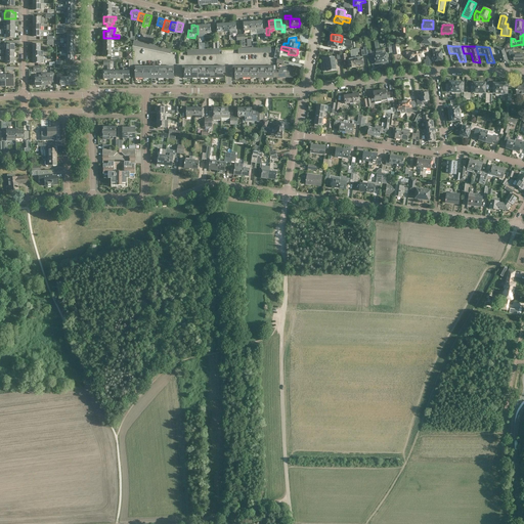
[(411,51),(405,52),(406,56),(409,55),(409,59),(413,58),(413,57),(415,57),(416,62),(420,61),(420,57),(424,56),(423,53),(429,52),(428,47),(425,47),(425,50),(423,50),(423,51),(411,53),(411,51)]
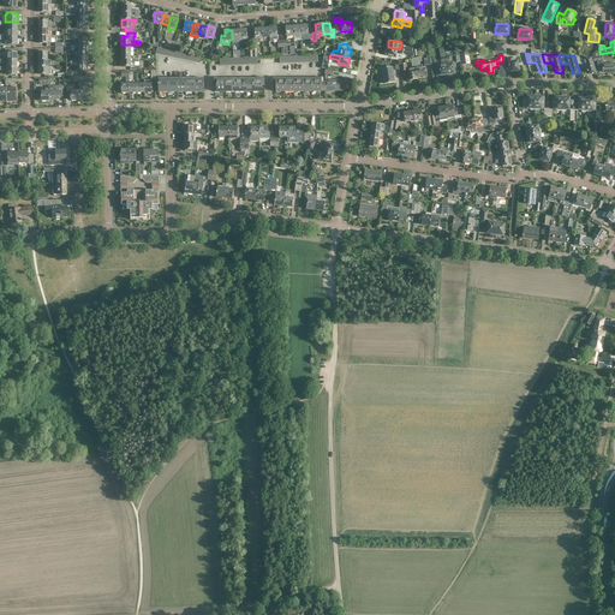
[(574,55),(577,64),(585,64),(589,73),(596,75),(591,55),(574,55)]
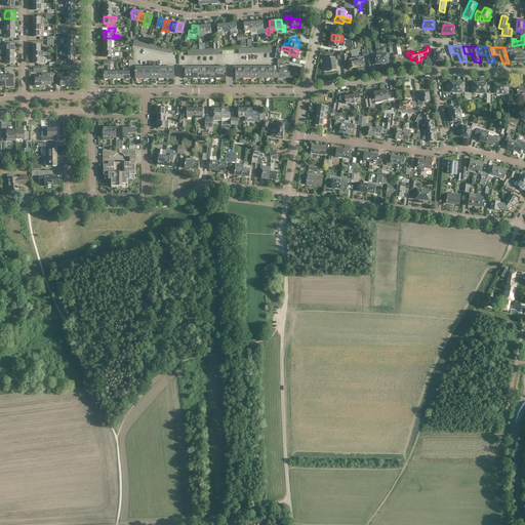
[(515,62),(524,62),(524,54),(515,54),(515,51),(514,47),(507,48),(508,52),(510,52),(512,58),(515,58),(515,62)]
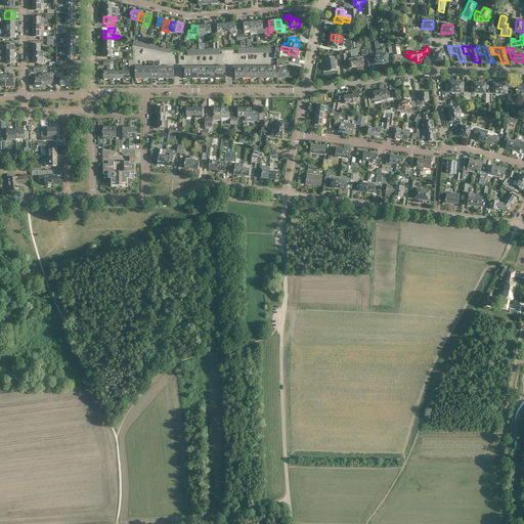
[(387,62),(388,62),(386,53),(383,54),(382,48),(379,48),(381,63),(384,62),(385,63),(386,63),(387,62)]
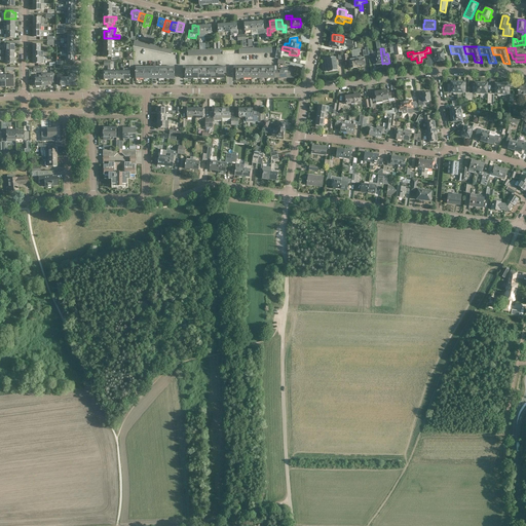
[(365,64),(364,58),(359,58),(358,57),(357,53),(361,53),(360,49),(354,50),(357,66),(361,65),(362,66),(364,66),(365,65),(365,64)]
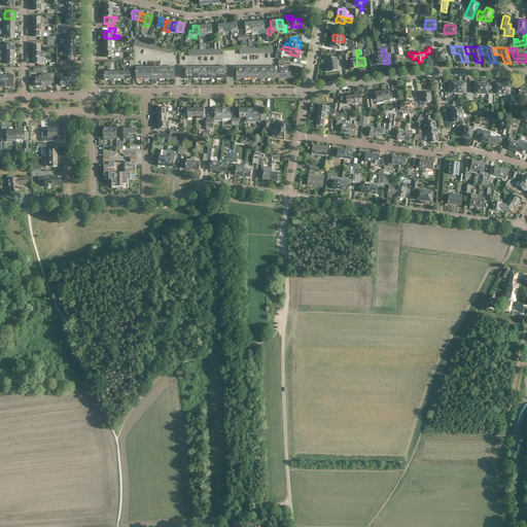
[(104,50),(104,57),(112,57),(112,60),(120,60),(120,57),(115,57),(115,54),(118,54),(119,54),(119,50),(118,50),(116,50),(104,50)]
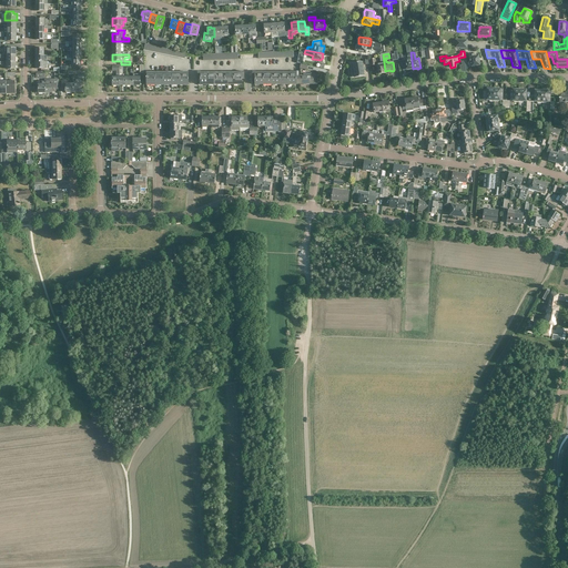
[(479,58),(478,58),(478,54),(469,56),(470,61),(469,62),(468,62),(468,63),(468,64),(468,66),(469,66),(470,66),(470,67),(472,66),(472,67),(475,67),(475,66),(479,64),(479,61),(479,58)]
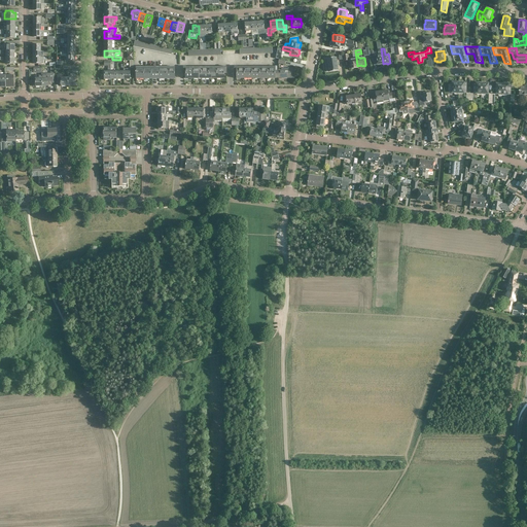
[(336,57),(327,59),(328,67),(326,67),(327,71),(329,71),(329,72),(338,70),(336,57)]
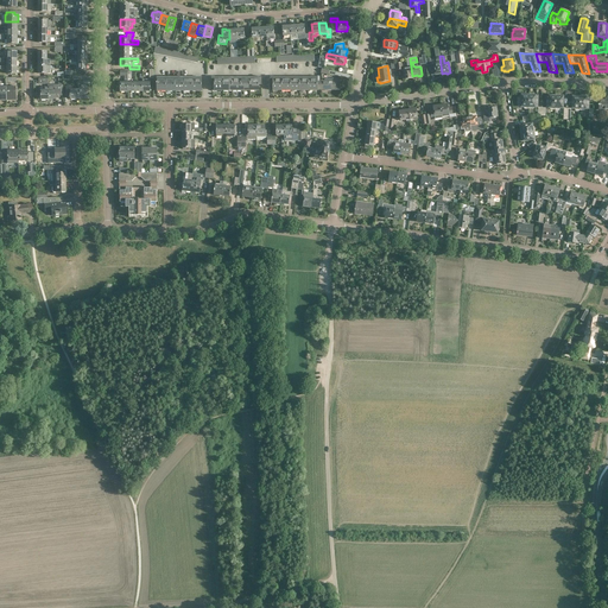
[(259,76),(259,78),(249,78),(249,89),(249,90),(255,90),(255,89),(259,89),(259,84),(261,84),(261,76),(259,76)]
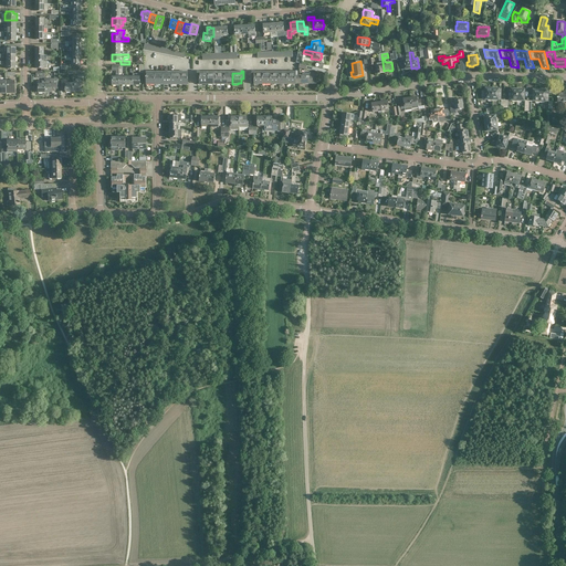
[(205,84),(205,83),(208,83),(208,73),(200,73),(200,72),(197,72),(197,79),(199,79),(199,84),(205,84)]
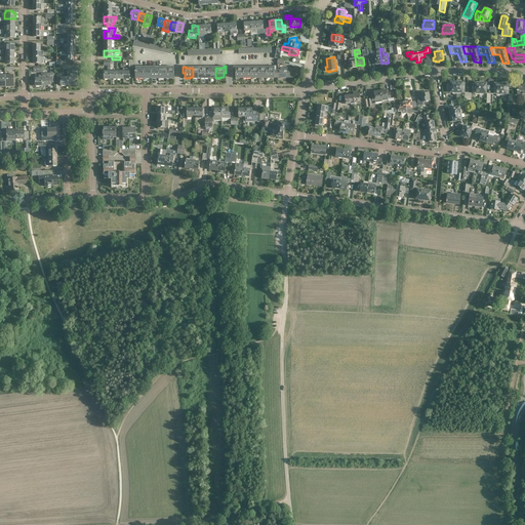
[(243,77),(243,68),(236,68),(236,67),(234,67),(234,73),(236,73),(236,77),(239,77),(239,78),(243,78),(243,77)]
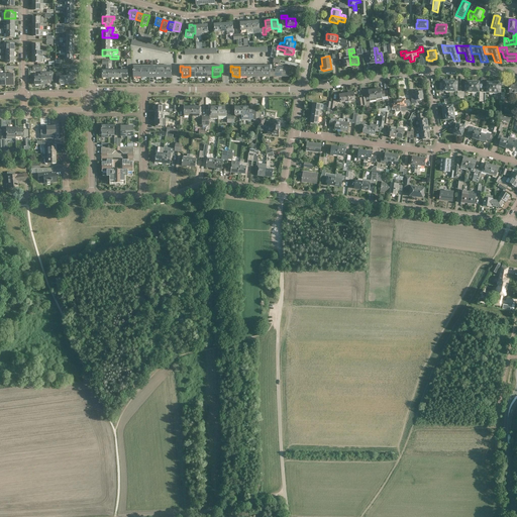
[(270,77),(270,72),(272,72),(272,66),(270,66),(270,67),(263,67),(263,76),(266,76),(266,77),(270,77)]
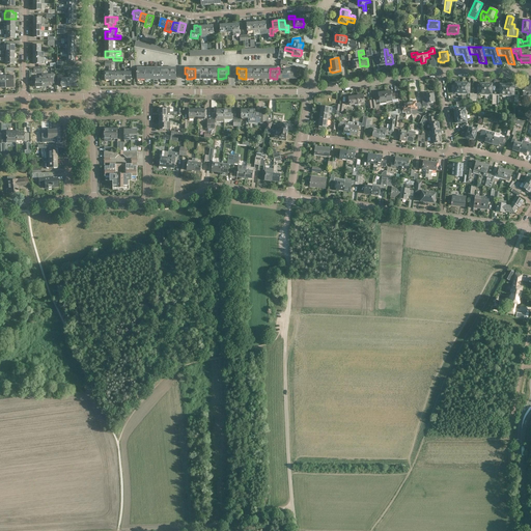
[(200,79),(200,78),(203,78),(203,68),(195,68),(195,78),(195,79),(200,79)]
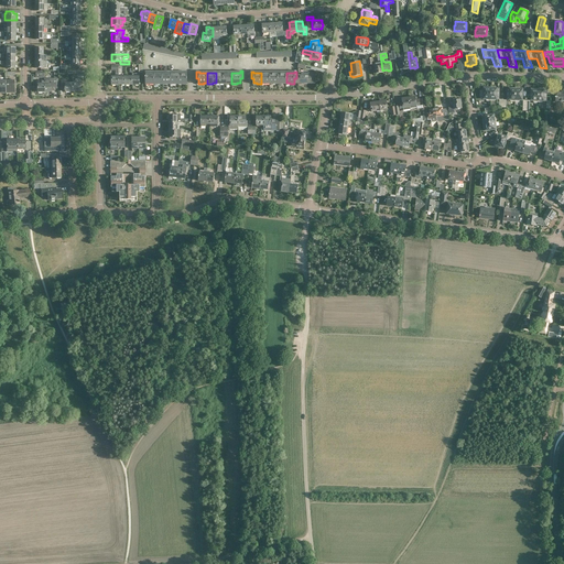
[(301,75),(297,75),(297,83),(313,83),(313,80),(314,80),(314,75),(307,75),(307,73),(301,73),(301,75)]
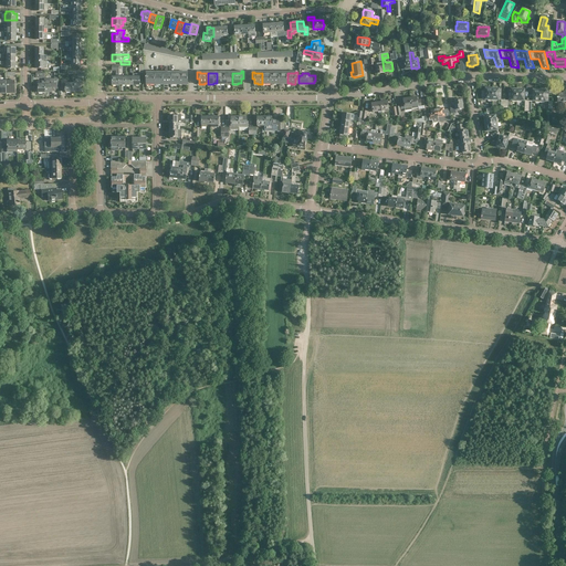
[(52,88),(59,88),(59,79),(44,80),(45,84),(45,93),(52,92),(52,88)]
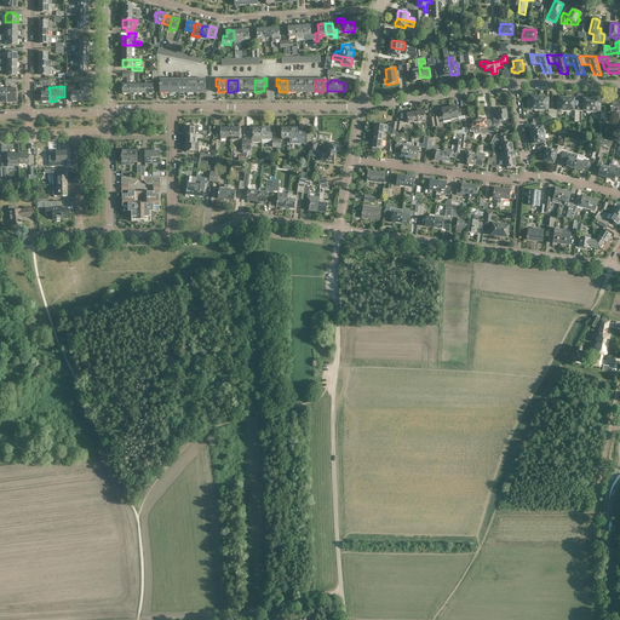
[(72,101),(80,101),(80,91),(72,92),(72,87),(68,87),(68,96),(72,96),(72,101)]
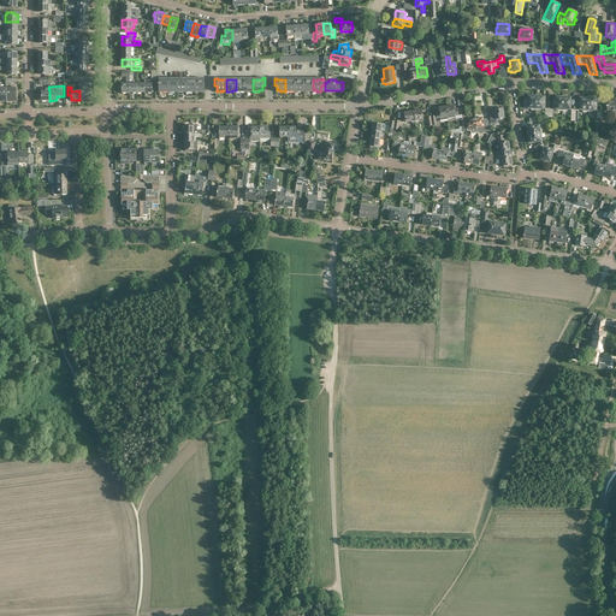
[(6,88),(7,102),(17,101),(17,88),(6,88)]
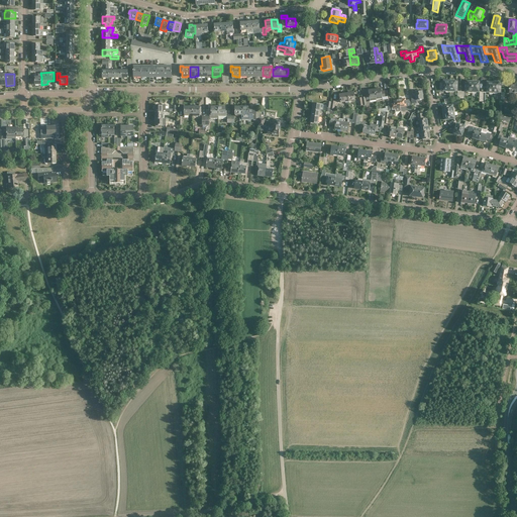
[(34,80),(32,80),(32,84),(35,84),(35,85),(41,85),(41,77),(41,75),(38,75),(38,77),(34,77),(34,80)]
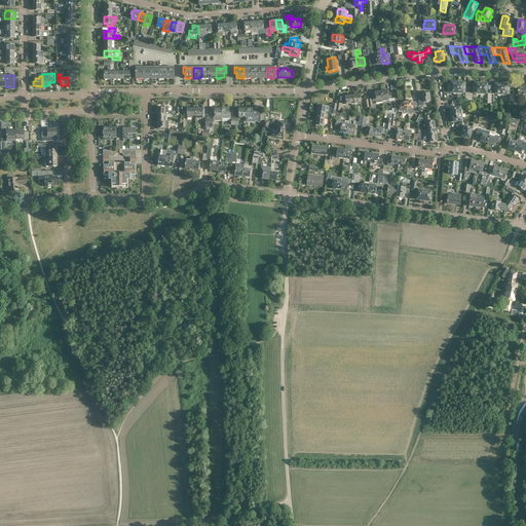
[(453,92),(453,94),(457,94),(458,81),(457,81),(457,82),(455,82),(455,81),(452,81),(452,82),(451,82),(451,84),(448,84),(448,89),(451,90),(451,92),(453,92)]
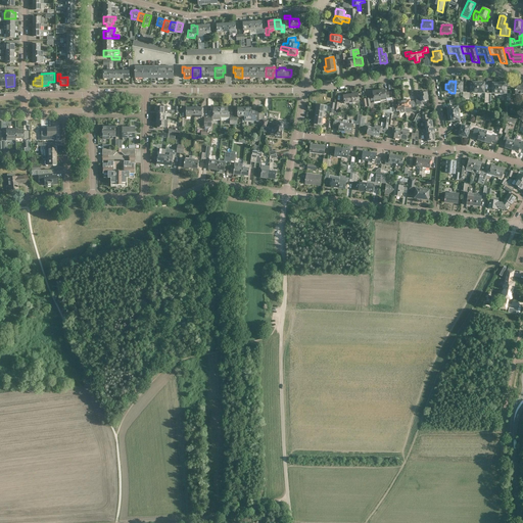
[(385,93),(385,90),(379,91),(380,100),(386,100),(386,98),(389,98),(388,92),(385,93)]
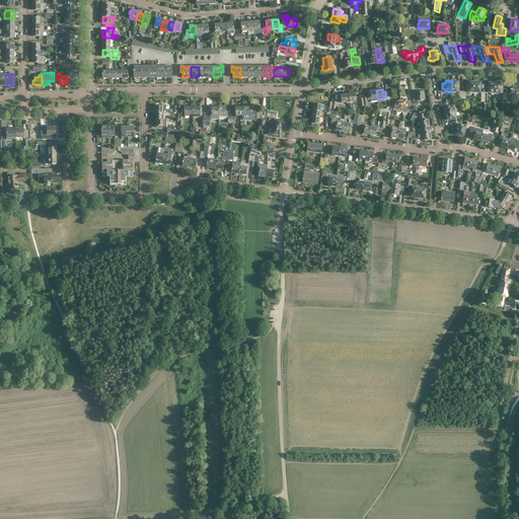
[(367,94),(368,100),(371,99),(371,101),(377,100),(377,99),(376,90),(370,91),(370,94),(367,94)]
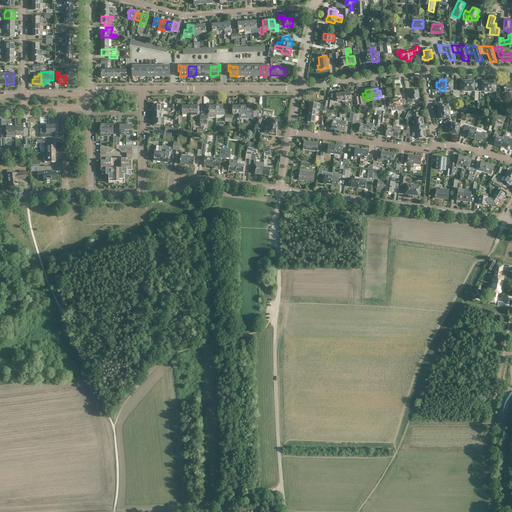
[(411,96),(407,96),(408,103),(412,102),(412,101),(415,100),(415,99),(419,98),(418,95),(419,95),(418,92),(418,90),(414,91),(413,89),(410,89),(411,91),(411,96)]
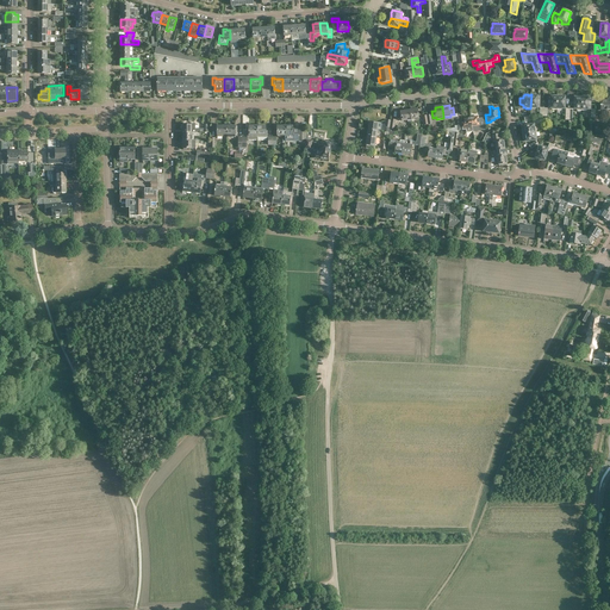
[(411,119),(419,118),(418,116),(421,114),(419,110),(418,110),(417,110),(410,111),(411,119)]
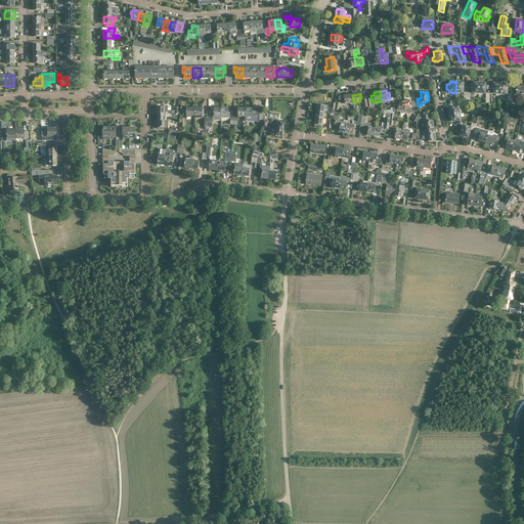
[(345,103),(350,103),(353,102),(352,95),(344,96),(343,96),(343,102),(345,101),(345,103)]
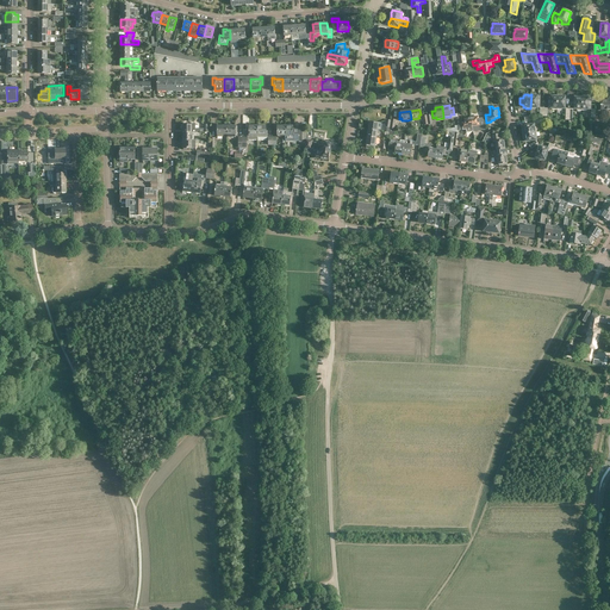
[(478,117),(471,118),(472,126),(473,129),(473,131),(485,130),(483,118),(479,119),(478,117)]
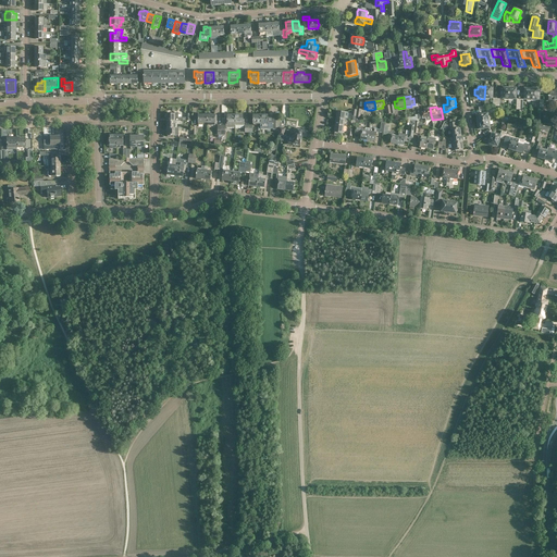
[(421,110),(418,111),(418,120),(422,119),(422,116),(428,116),(429,124),(430,124),(430,128),(433,128),(432,123),(432,122),(432,120),(432,118),(431,115),(430,108),(423,109),(424,112),(421,112),(421,110)]
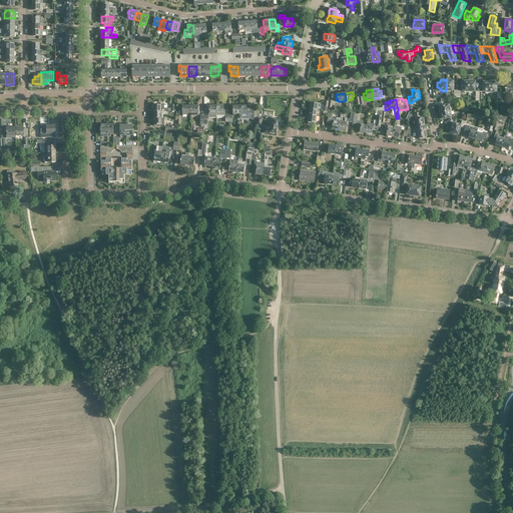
[(451,111),(450,107),(449,107),(449,104),(446,105),(446,104),(442,105),(443,105),(439,106),(439,108),(439,112),(451,111)]
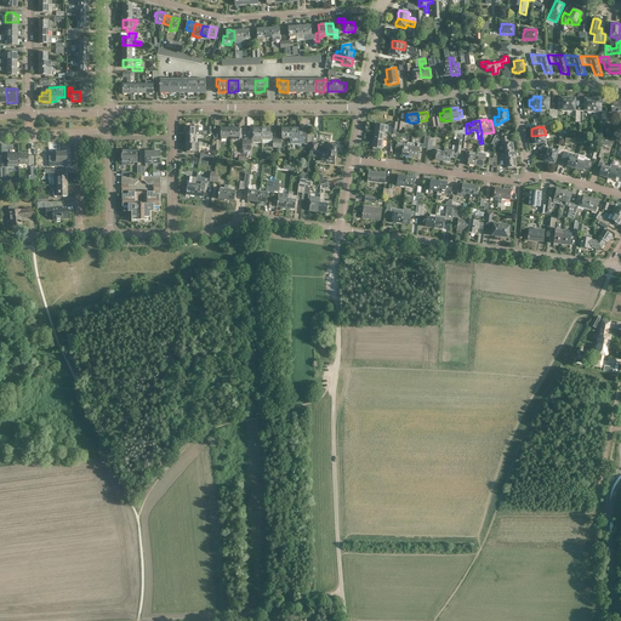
[(231,127),(226,127),(226,129),(221,129),(220,129),(220,135),(221,135),(221,140),(227,140),(227,137),(231,137),(231,127)]
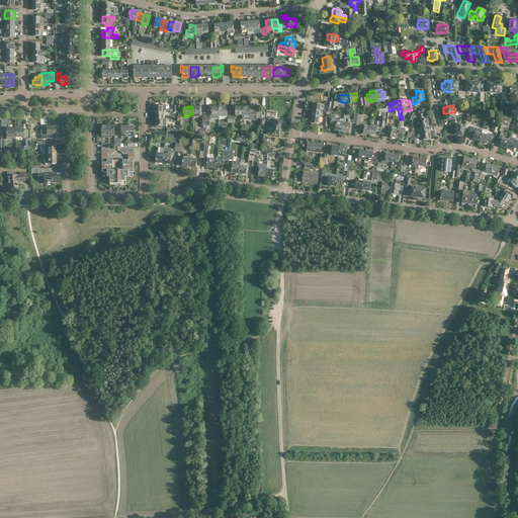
[(200,116),(200,112),(201,112),(201,107),(200,107),(195,107),(195,106),(192,106),(192,114),(192,116),(200,116)]
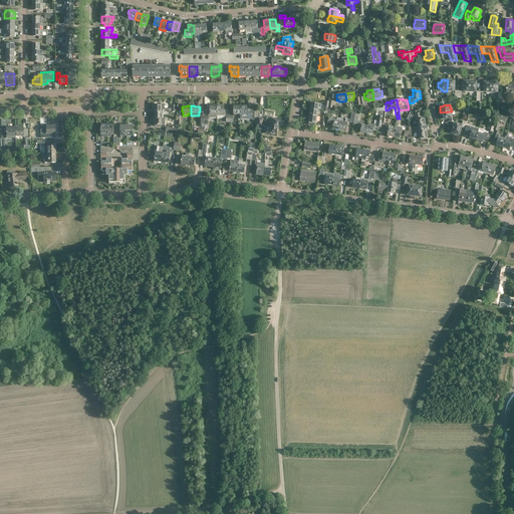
[(247,105),(240,105),(240,114),(240,117),(246,117),(246,118),(252,118),(252,117),(255,117),(255,110),(252,110),(252,108),(247,108),(247,105)]
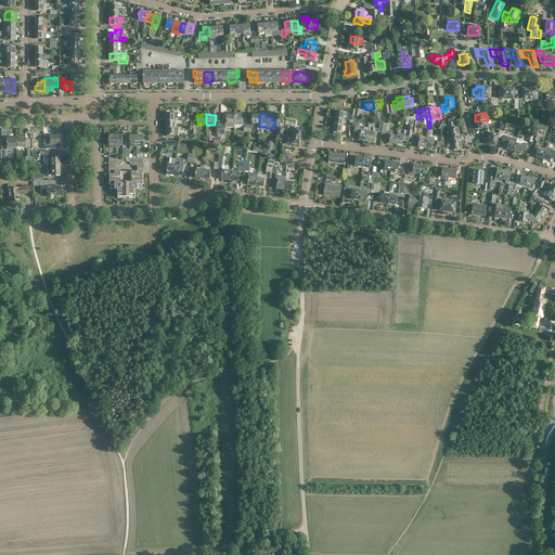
[(234,115),(234,124),(234,125),(243,125),(243,119),(242,119),(242,115),(234,115)]
